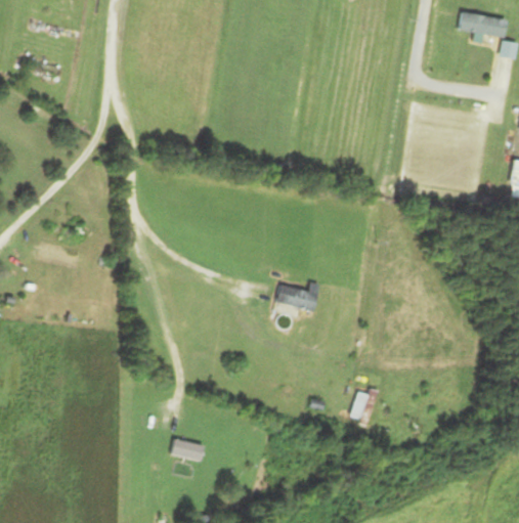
[(503,35),(504,16),(460,13),(459,32),(503,35)]
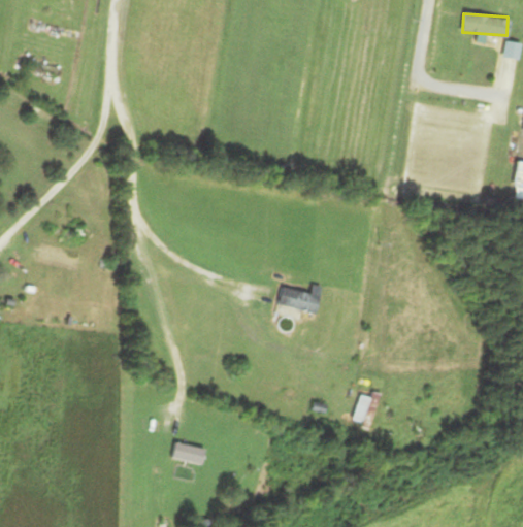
[(504,57),(520,58),(521,42),(505,41),(504,57)]
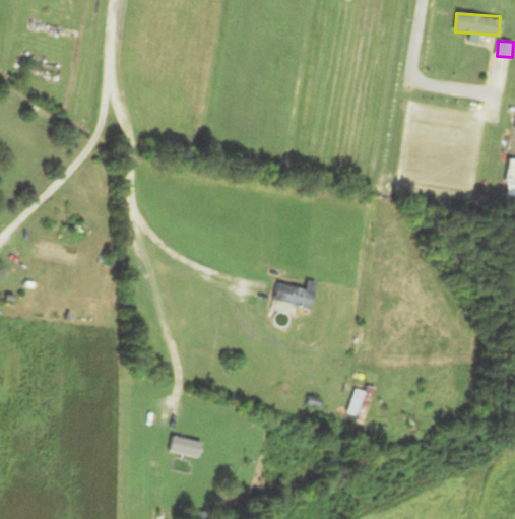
[(278,282),(274,300),(312,307),(317,281),(309,279),(307,287),(278,282)]
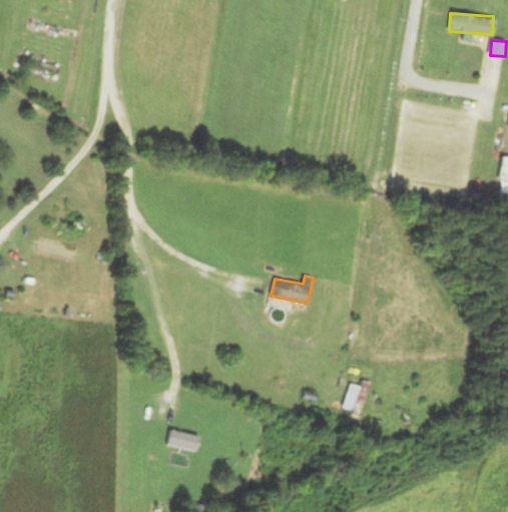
[(369,392),(354,384),(343,406),(358,414),(369,392)]
